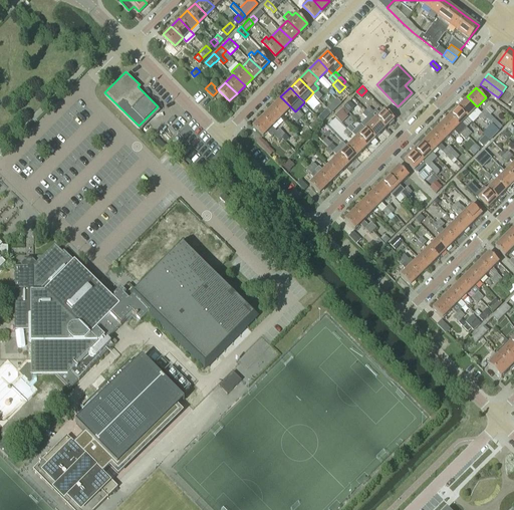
[(317,89),(313,92),(318,97),(322,94),(317,89)]
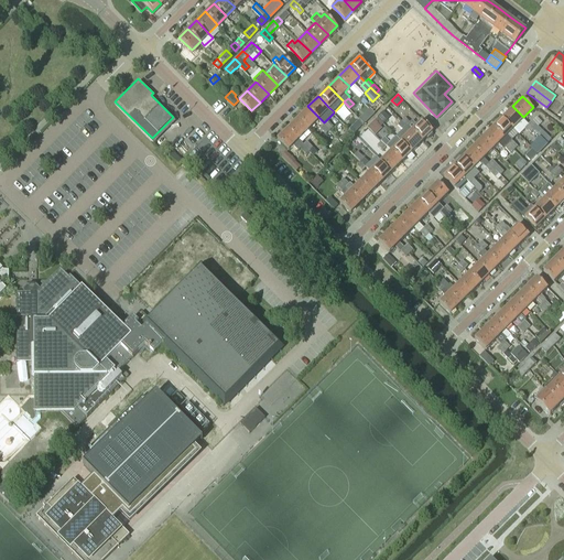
[(307,106),(297,117),(308,127),(318,117),(307,106)]
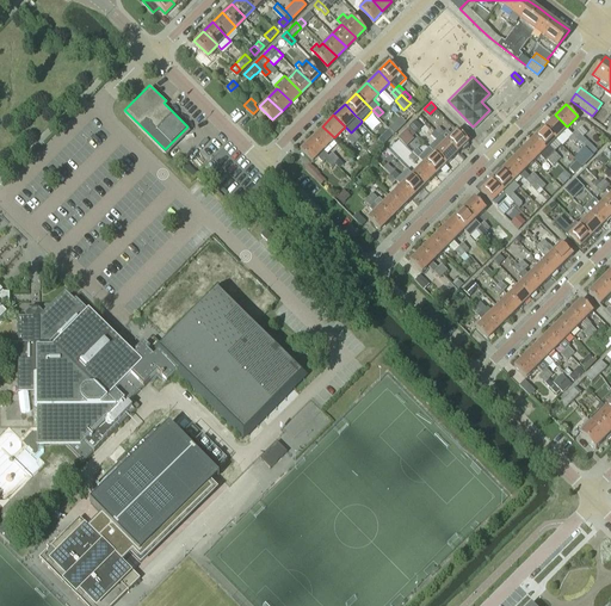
[(555,115),(544,125),(556,137),(567,127),(555,115)]
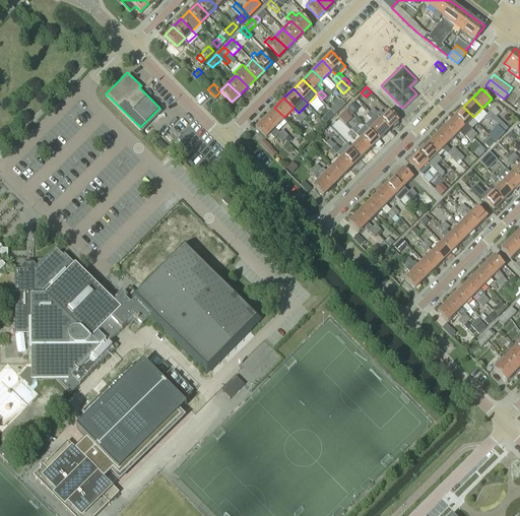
[(348,105),(353,111),(359,106),(353,100),(348,105)]
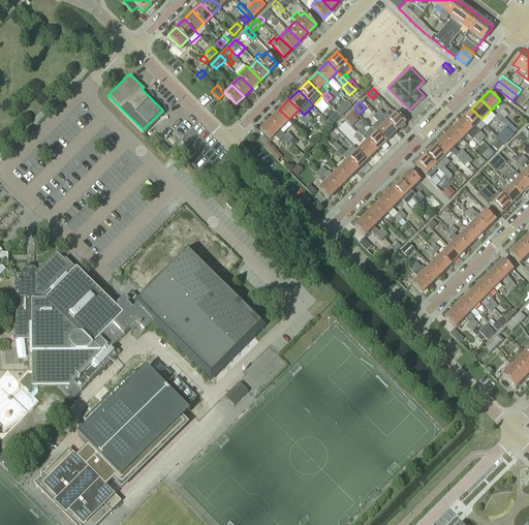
[(379,107),(376,111),(381,116),(384,113),(379,107)]
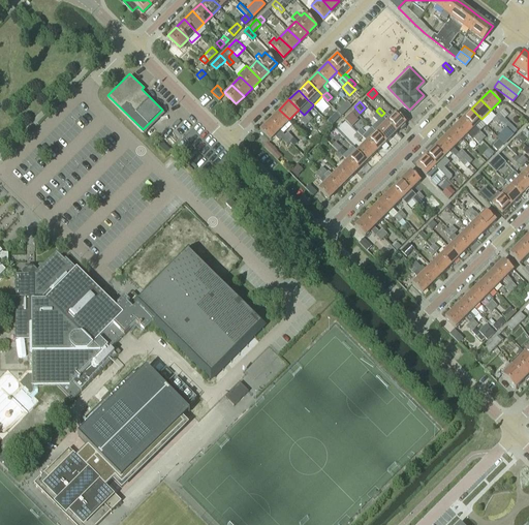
[(471,109),(463,118),(481,137),(486,134),(475,124),(481,119),(471,109)]
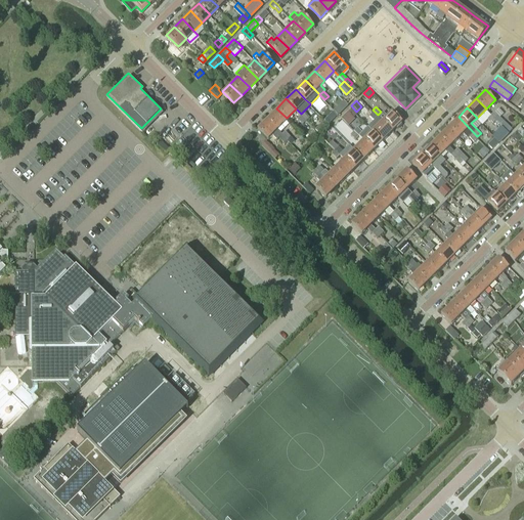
[(276,109),(267,118),(276,127),(287,118),(276,109)]
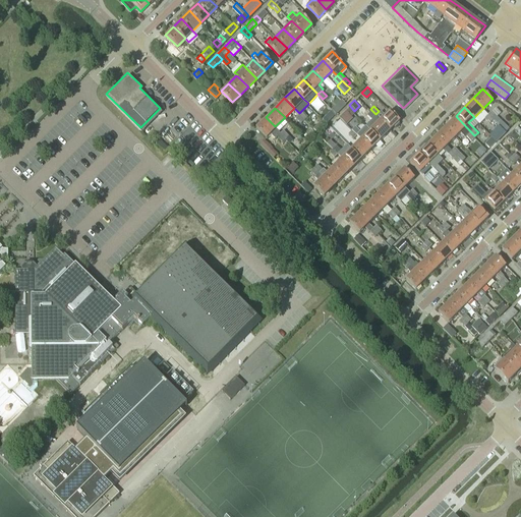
[(346,108),(339,114),(346,121),(352,115),(346,108)]
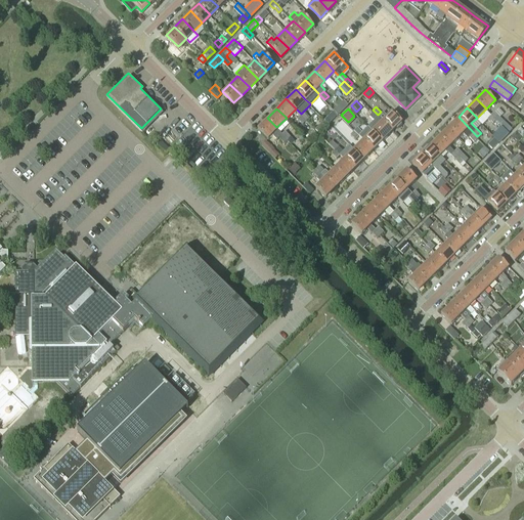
[(373,110),(369,113),(375,118),(378,115),(373,110)]
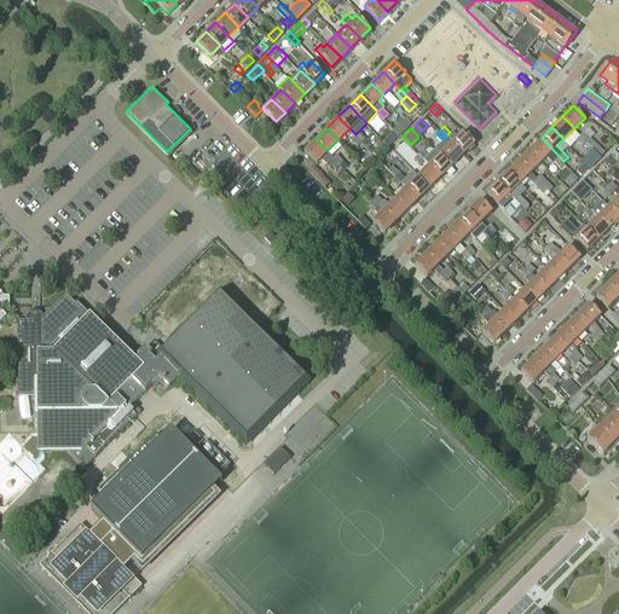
[(450,132),(446,135),(463,154),(475,142),(463,129),(457,135),(451,131),(450,132)]
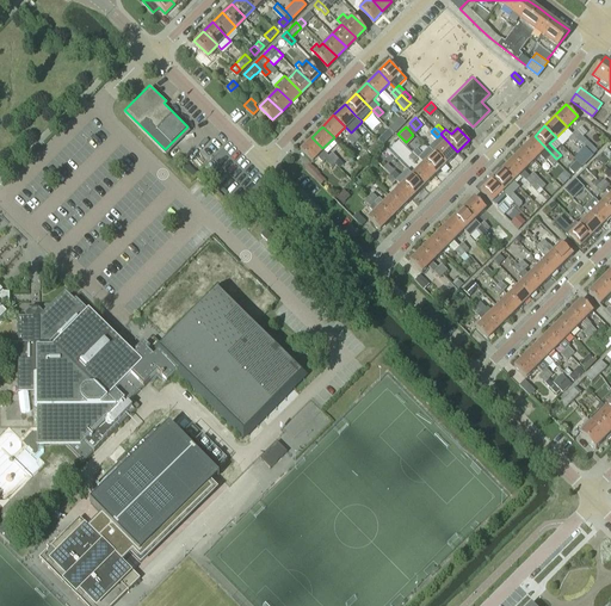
[(582,133),(581,134),(575,128),(572,131),(578,137),(587,147),(592,152),(597,147),(582,133)]
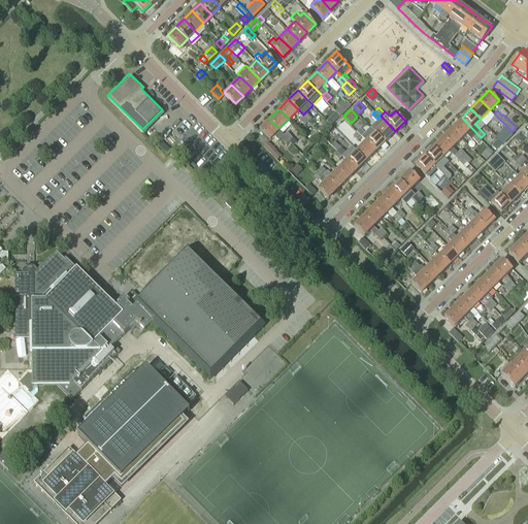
[(331,113),(326,118),(330,122),(335,118),(331,113)]
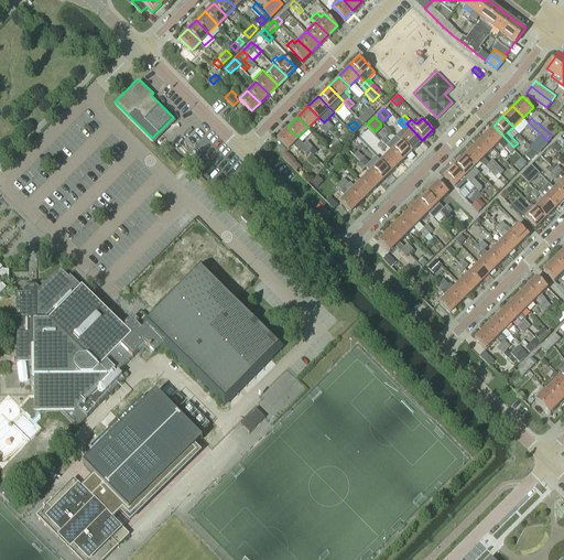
[(530,130),(533,127),(528,121),(524,125),(530,130)]
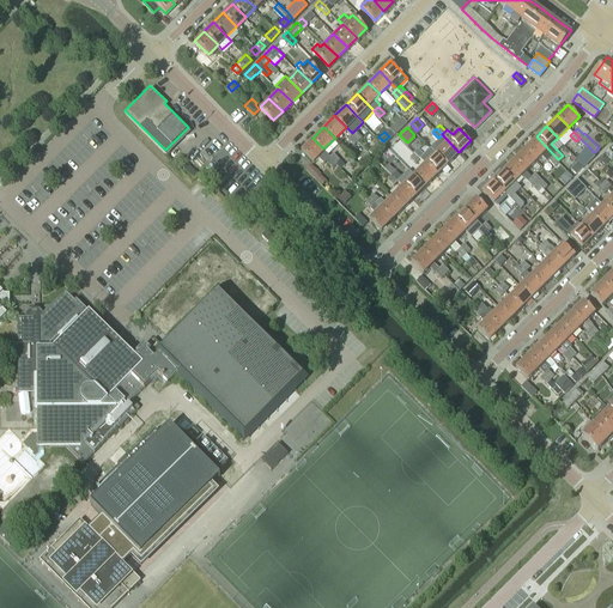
[(438,138),(431,146),(436,151),(448,163),(459,152),(442,134),(438,138)]
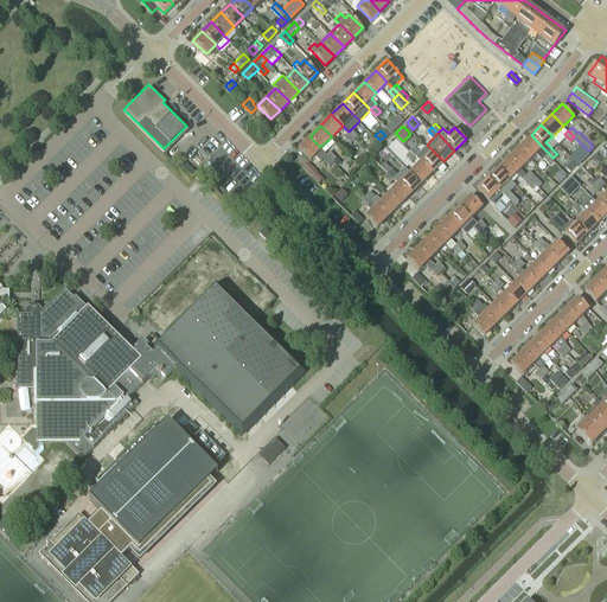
[(531,135),(521,146),(531,157),(536,152),(541,157),(543,155),(549,161),(553,158),(531,135)]
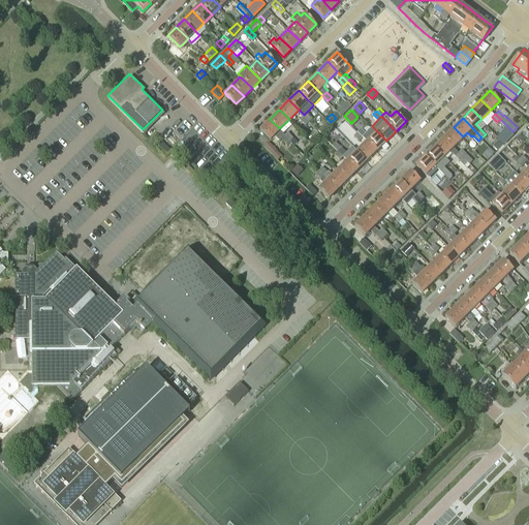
[(270,119),(259,128),(270,139),(274,134),(280,139),(281,137),(286,142),(289,139),(285,133),(284,133),(279,128),(270,119)]
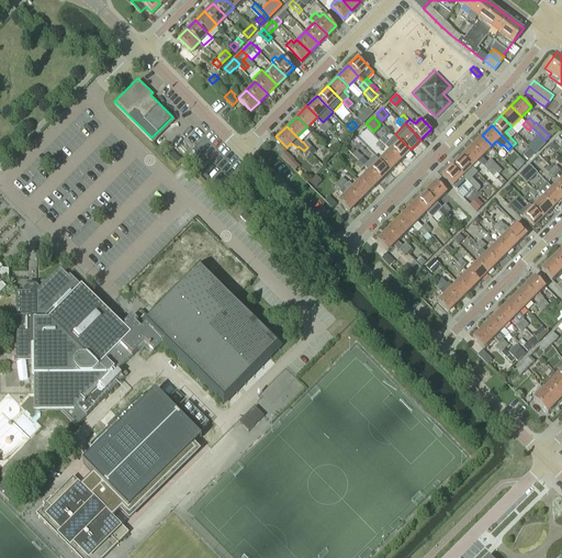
[(383,134),(379,138),(384,144),(389,140),(383,134)]
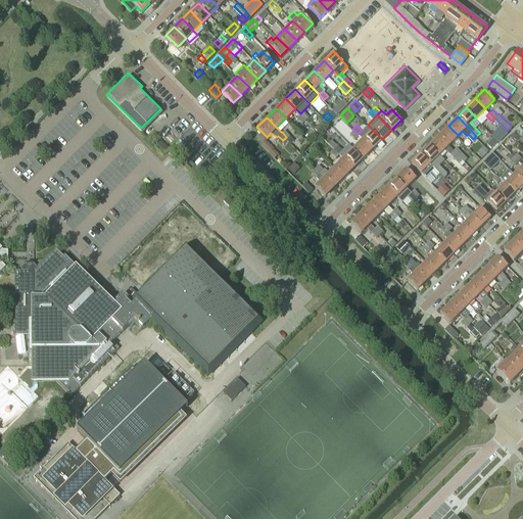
[(362,130),(358,134),(363,138),(372,148),(382,139),(372,129),(368,125),(362,130)]
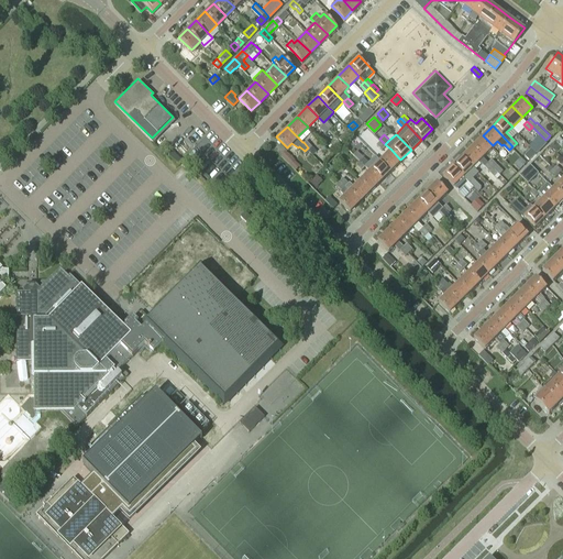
[(483,135),(473,145),(483,155),(493,145),(483,135)]
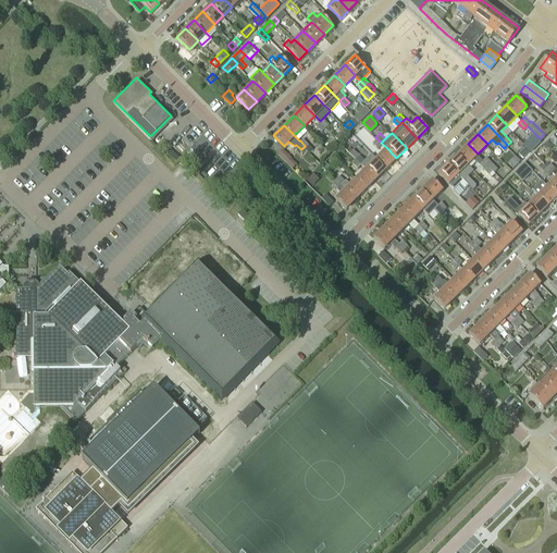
[(535,134),(525,144),(530,148),(540,138),(535,134)]
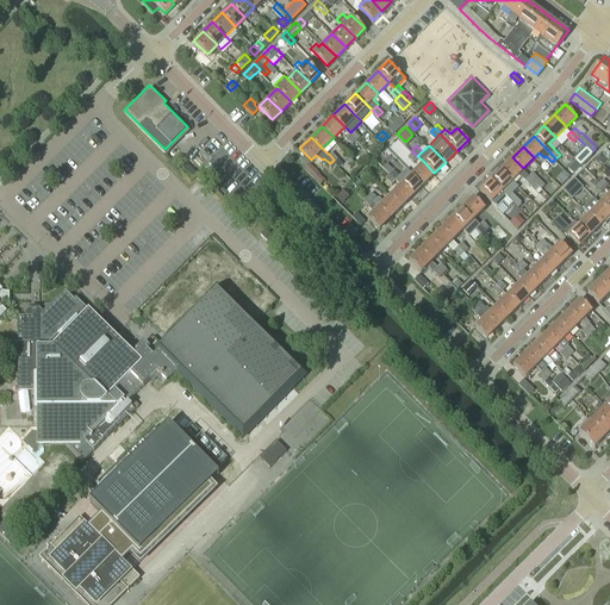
[(328,153),(328,154),(329,154),(334,160),(338,164),(343,161),(338,156),(332,149),(328,153)]
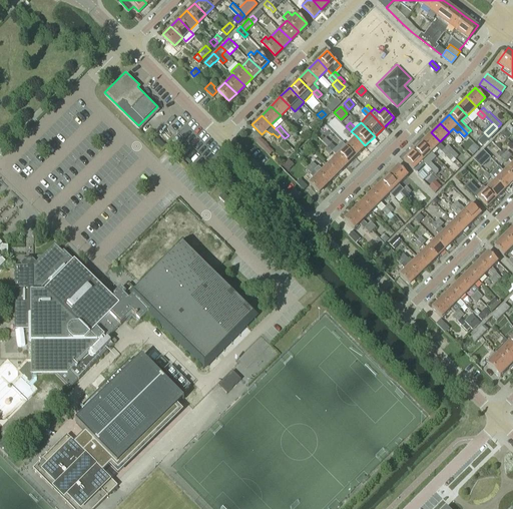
[(431,132),(422,140),(431,150),(437,144),(441,149),(446,154),(450,158),(453,155),(444,145),(440,141),(431,132)]
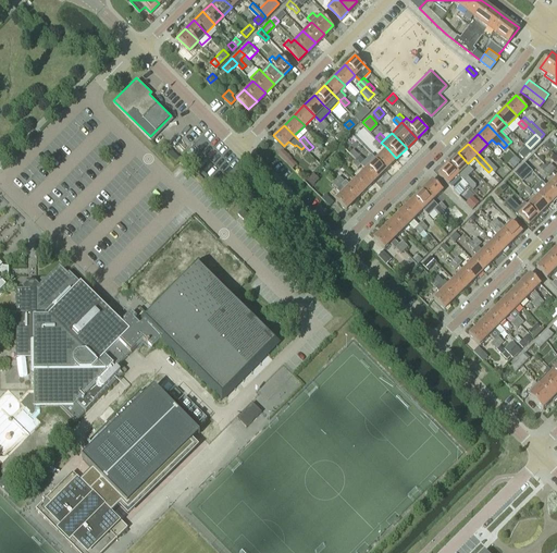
[(525,144),(518,151),(523,156),(530,148),(525,144)]
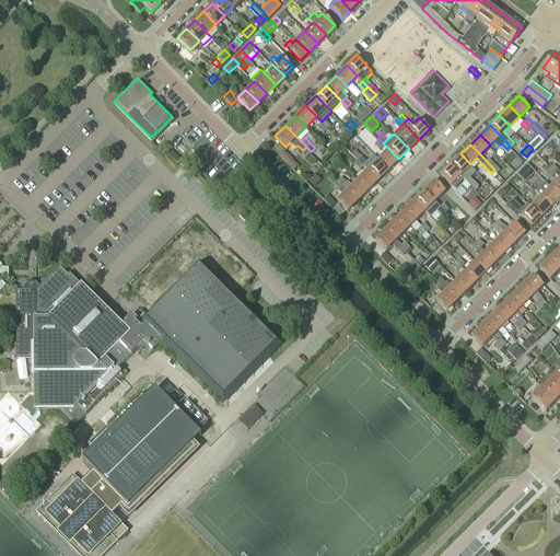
[(388,148),(377,158),(388,169),(398,159),(388,148)]
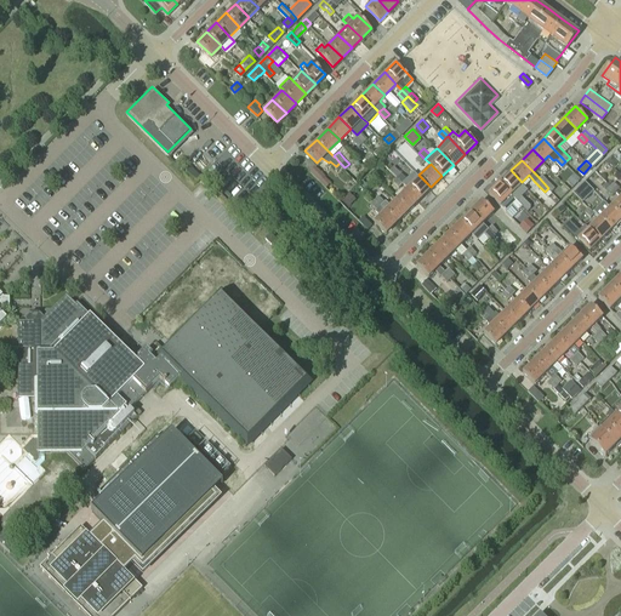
[(324,175),(314,165),(309,169),(320,180),(324,175)]
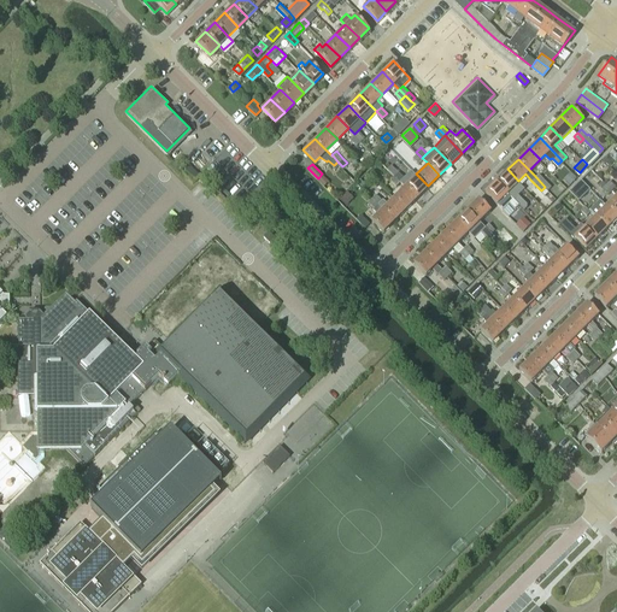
[(404,176),(399,180),(400,181),(405,184),(417,196),(428,186),(416,174),(411,169),(404,176)]
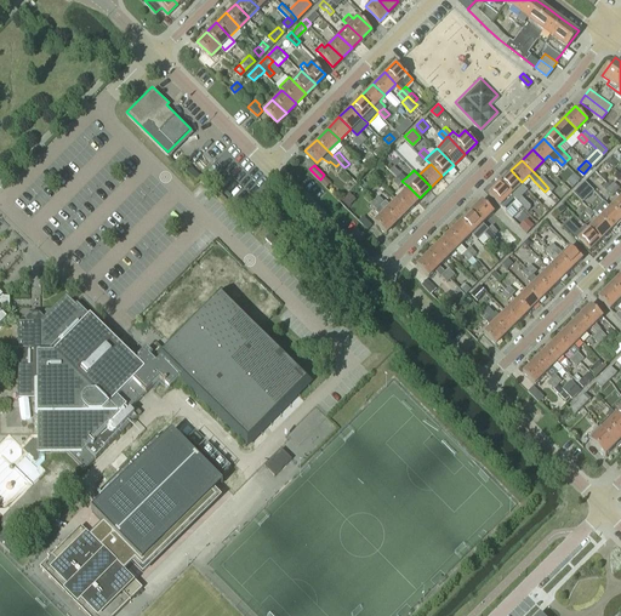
[(511,170),(500,181),(512,193),(523,204),(528,209),(530,206),(530,203),(522,194),(528,188),(522,182),(511,170)]
